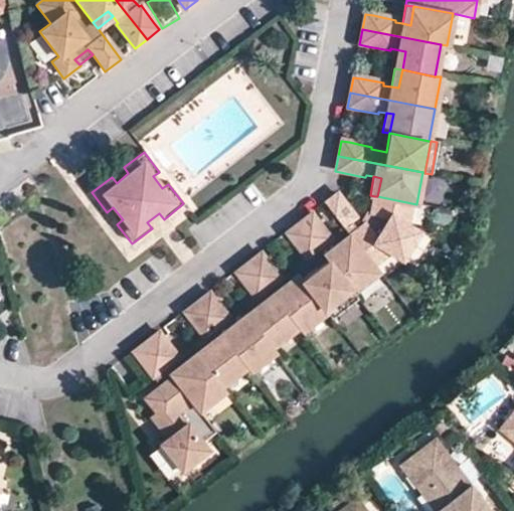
[(377,196),(374,196),(371,212),(371,215),(376,216),(369,228),(366,224),(363,226),(357,231),(350,221),(354,218),(346,208),(337,195),(324,205),(348,235),(352,241),(372,267),(389,252),(400,260),(417,231),(406,224),(411,203),(377,196)]
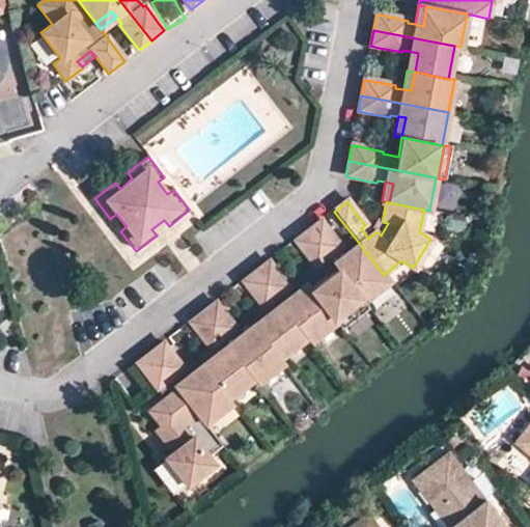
[(388,223),(383,222),(383,219),(378,218),(371,229),(374,233),(378,231),(381,236),(388,223)]
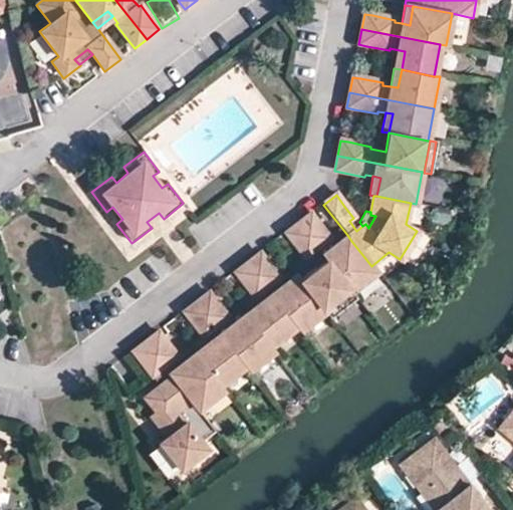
[(371,266),(351,241),(337,252),(332,246),(327,240),(329,239),(315,221),(310,215),(298,224),(350,292),(376,272),(371,266)]
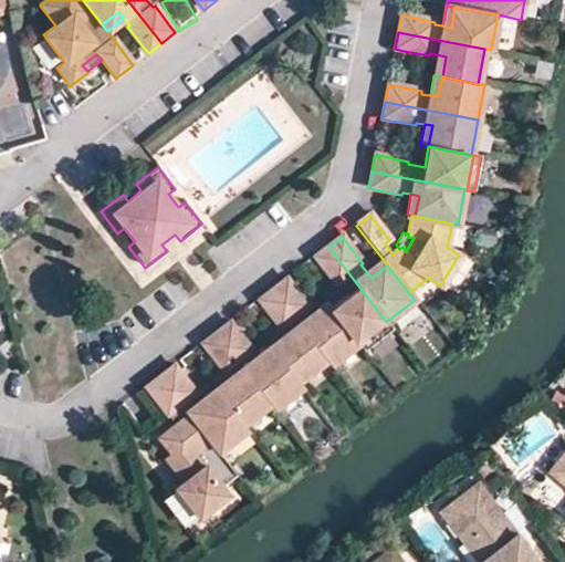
[(386,322),(328,247),(315,258),(321,264),(335,284),(337,283),(347,297),(332,309),(358,343),(359,345),(388,324),(386,322)]
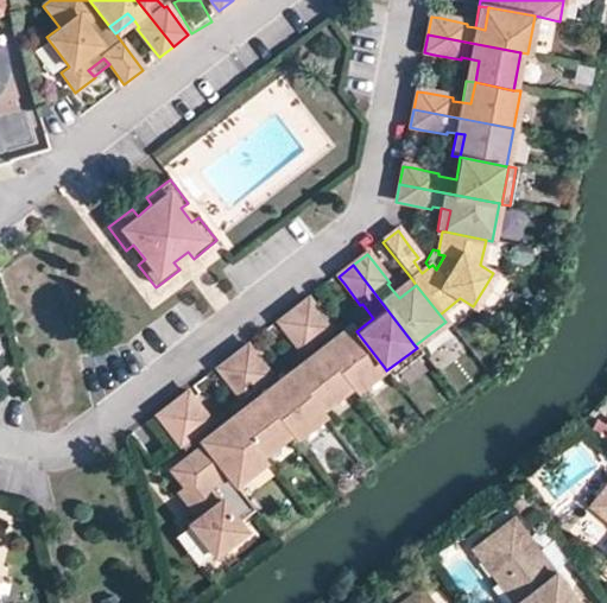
[(416,285),(411,278),(393,291),(399,298),(416,285)]
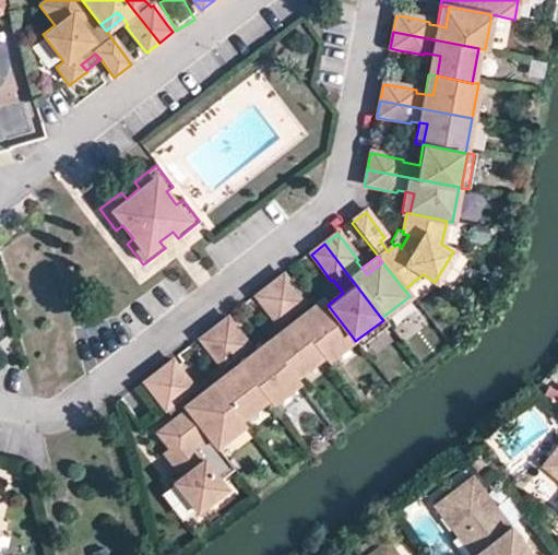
[(322,355),(269,286),(256,297),(261,304),(276,323),(279,322),(288,335),(272,347),(294,377),(322,355)]
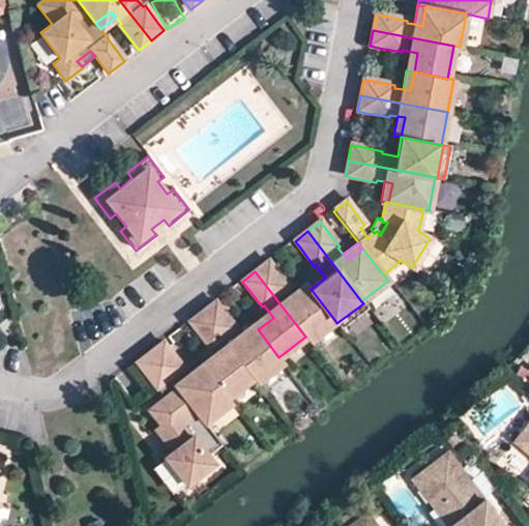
[(311,289),(305,283),(290,294),(295,300),(311,289)]
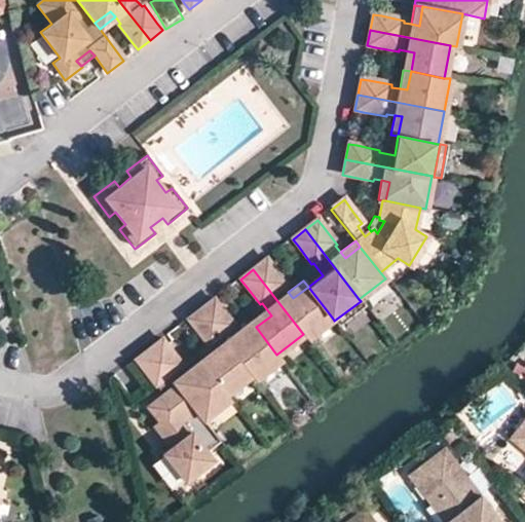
[(276,355),(256,327),(240,339),(235,333),(231,327),(232,326),(218,307),(214,301),(200,310),(251,375),(255,379),(280,360),(276,355)]
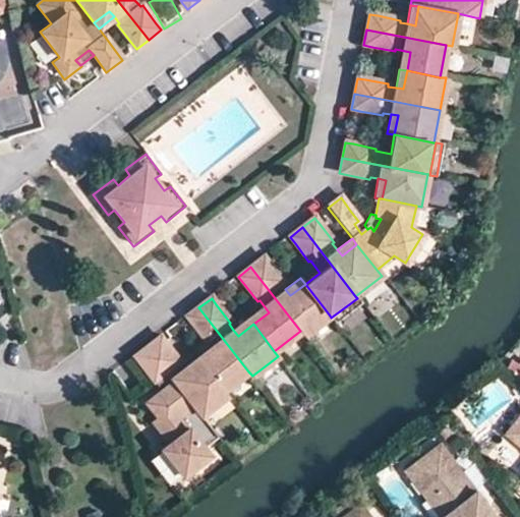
[(361,303),(357,298),(331,318),(335,323),(361,303)]
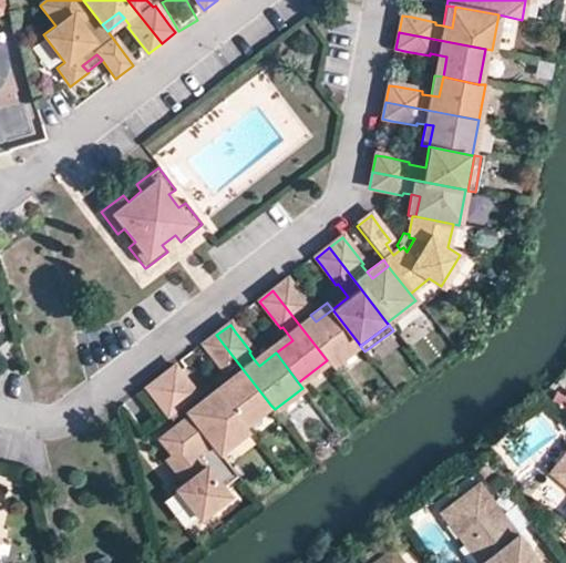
[(270,405),(216,335),(203,346),(208,352),(224,372),(226,370),(236,384),(219,397),(243,426),(270,405)]
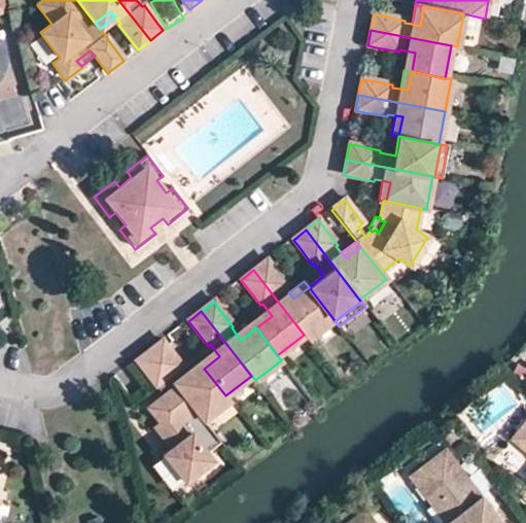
[(256,327),(251,321),(236,334),(241,340),(256,327)]
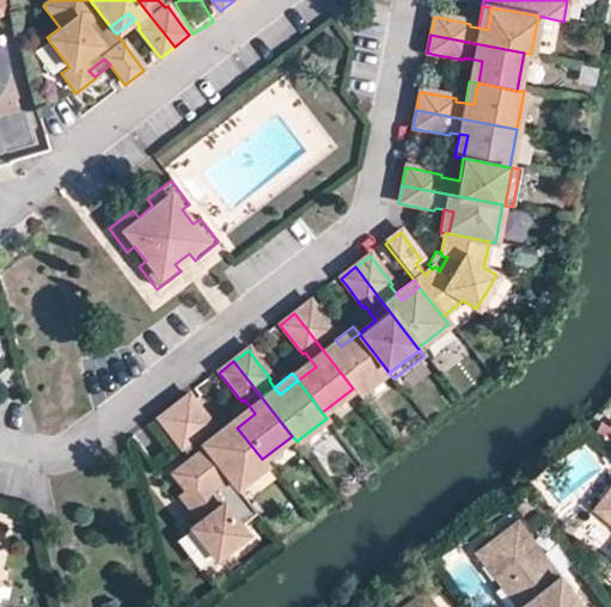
[(262,459),(237,428),(219,441),(214,434),(208,427),(211,425),(194,404),(188,397),(173,408),(190,430),(236,489),(266,465),(262,459)]
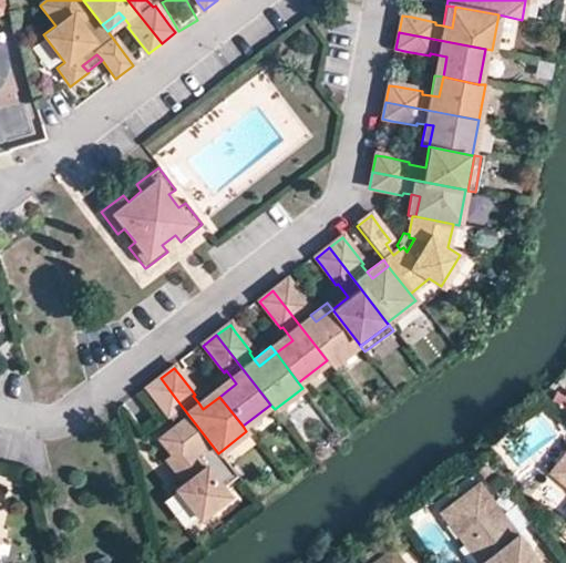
[(176,399),(161,378),(146,389),(152,396),(162,409),(175,399),(176,399)]
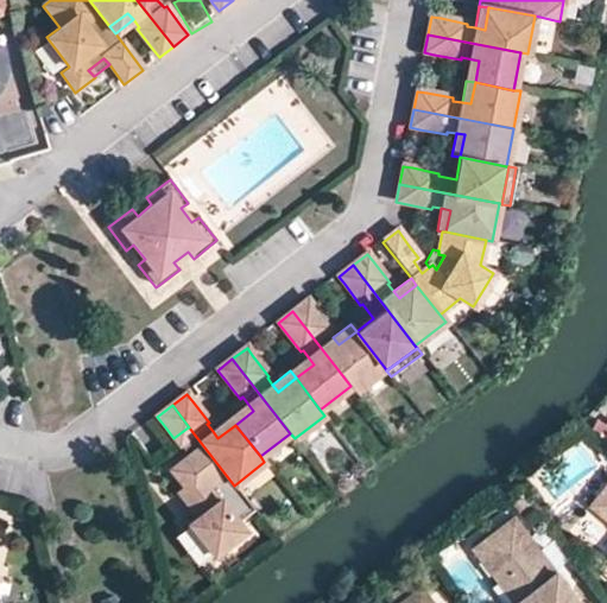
[(235,425),(229,418),(213,431),(217,438),(235,425)]
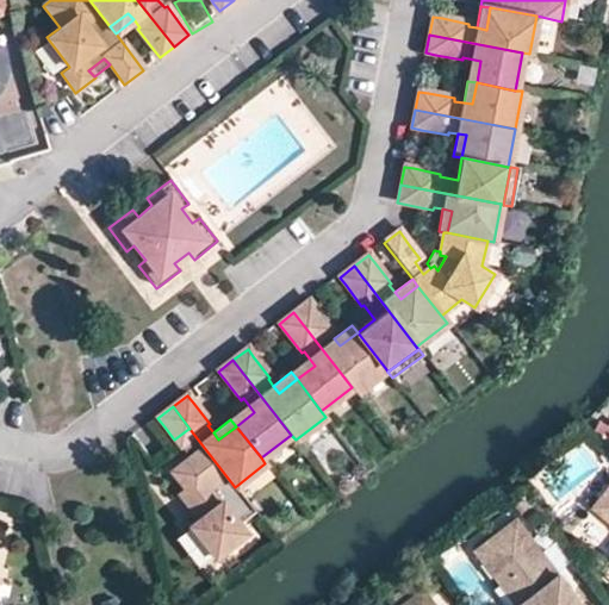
[(235,487),(190,429),(188,429),(174,440),(188,457),(186,459),(168,472),(181,488),(175,493),(187,509),(190,507),(198,517),(196,519),(187,525),(212,557),(244,532),(237,524),(254,512),(235,487)]
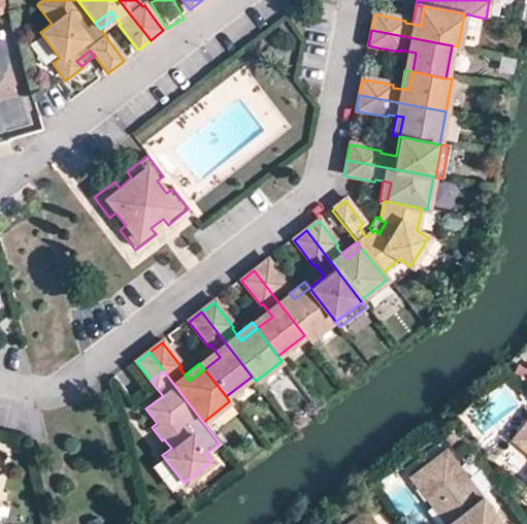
[(526,420),(511,440),(526,454),(526,420)]
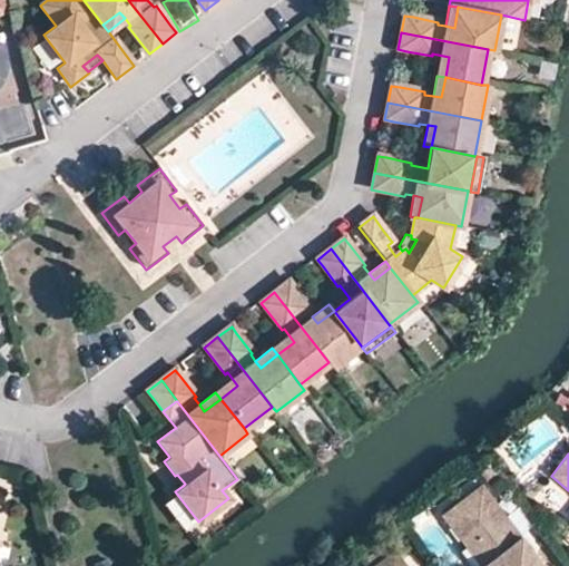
[(185,484),(177,475),(175,476),(183,486),(185,484)]
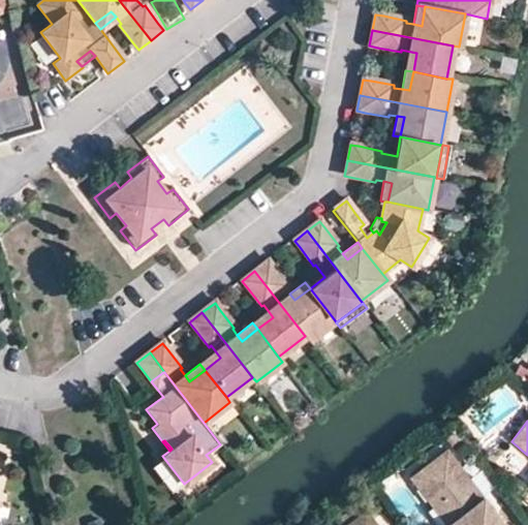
[(504,524),(446,450),(410,477),(431,505),(446,493),(471,524),(504,524)]
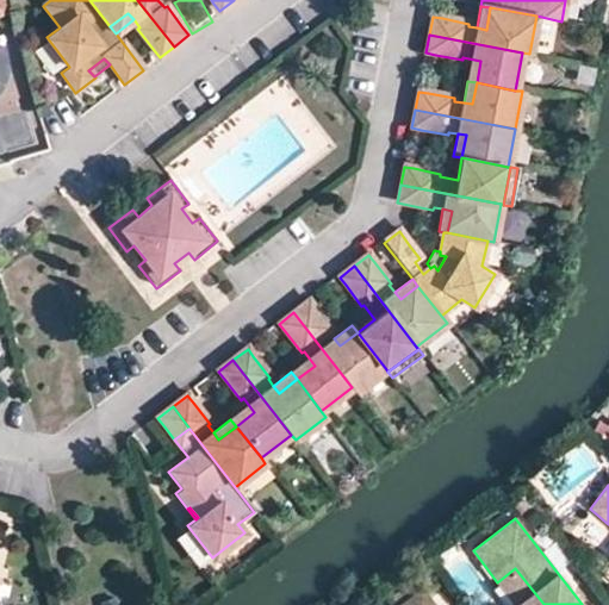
[(544,604),(515,568),(497,582),(514,604),(519,604),(520,603),(521,604),(544,604)]
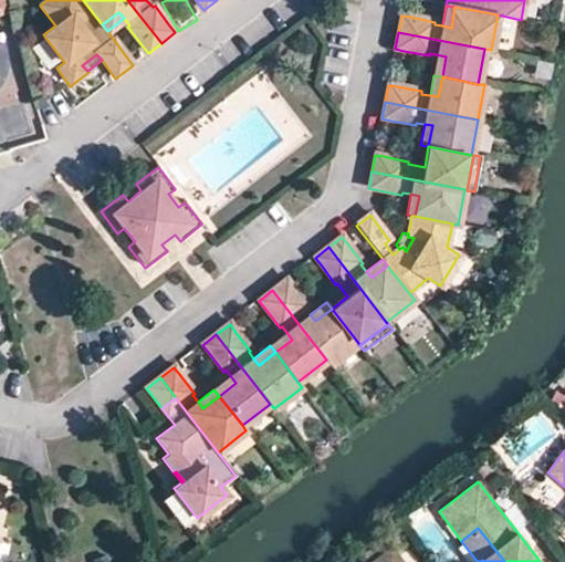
[(400,561),(388,545),(366,561),(400,561)]
